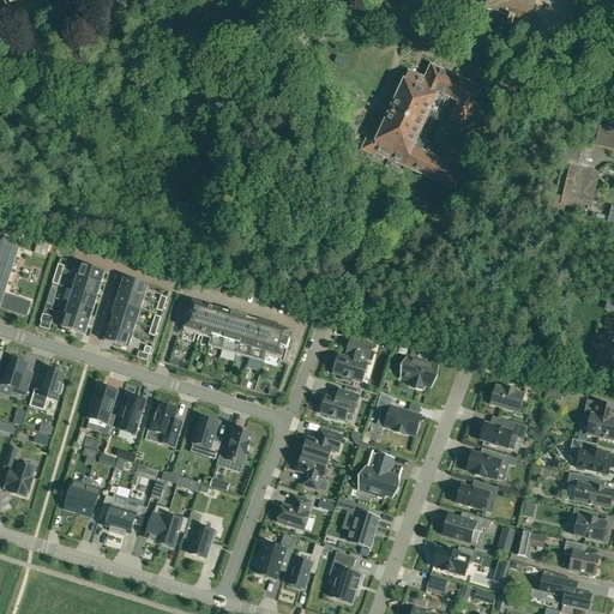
[(482,28),(470,53),(481,58),(492,32),(482,28)]
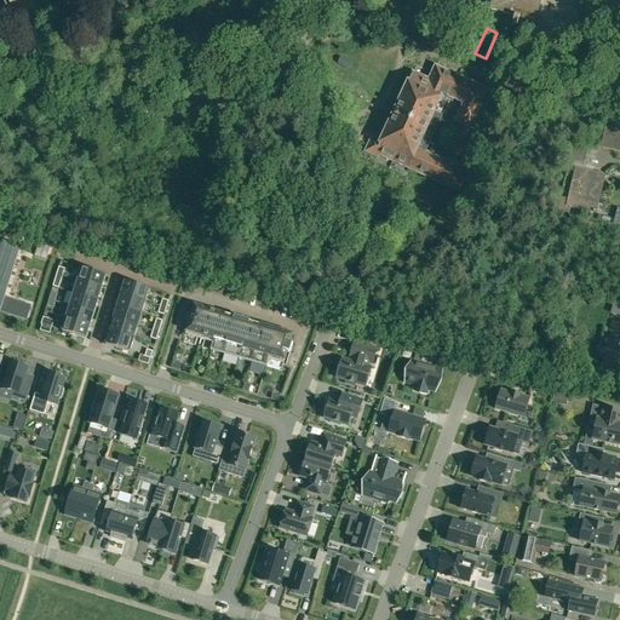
[(476,108),(484,90),(436,68),(429,81),(413,74),(389,126),(386,127),(384,133),(384,136),(382,142),(372,137),(365,153),(378,159),(379,155),(458,190),(469,167),(457,162),(454,167),(443,162),(442,160),(437,158),(435,158),(423,153),(449,96),(455,98),(455,101),(461,103),(464,103),(465,103),(455,121),(468,127),(477,108),(476,108)]
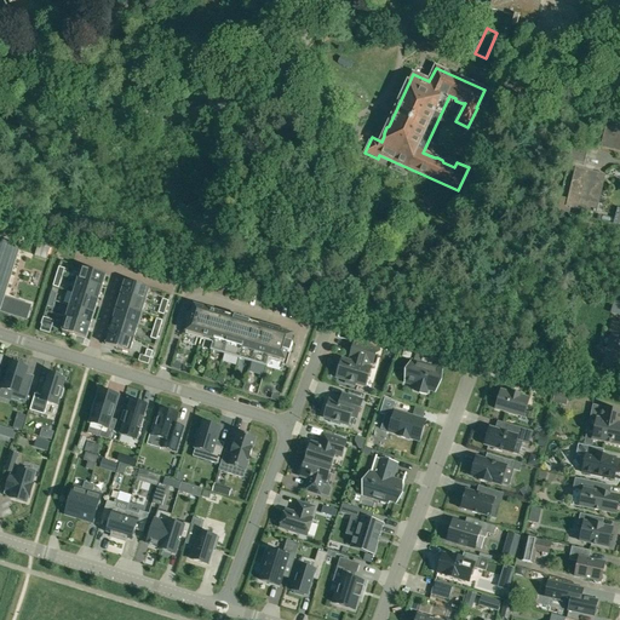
[(619,122),(608,120),(602,147),(619,150),(619,128),(619,122)]
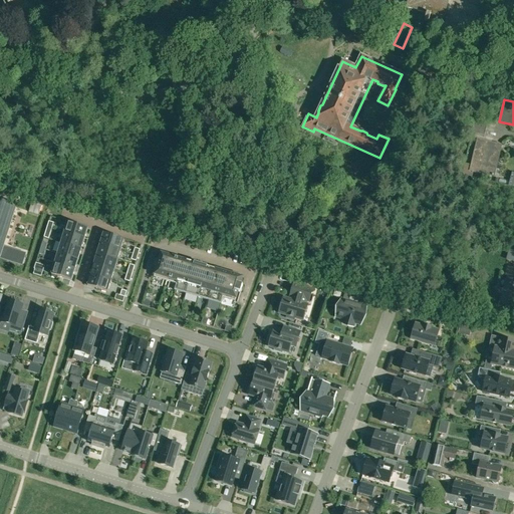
[(473,127),(486,131),(487,124),(475,121),(473,127)]
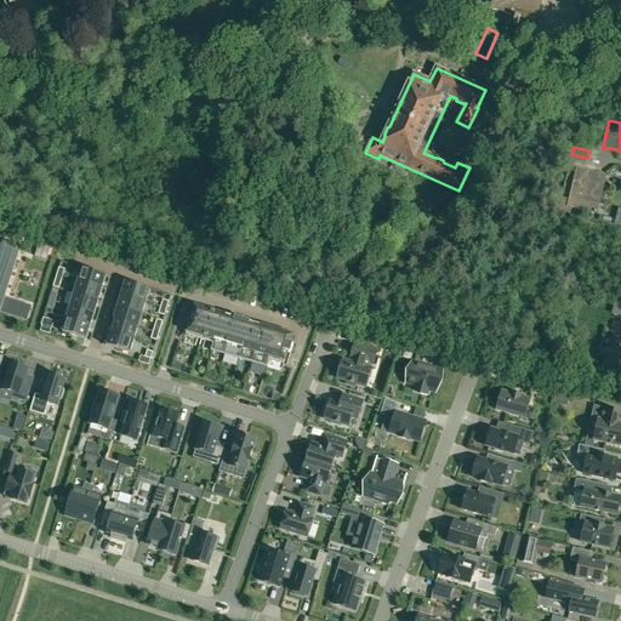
[(571,154),(570,161),(585,165),(587,158),(571,154)]
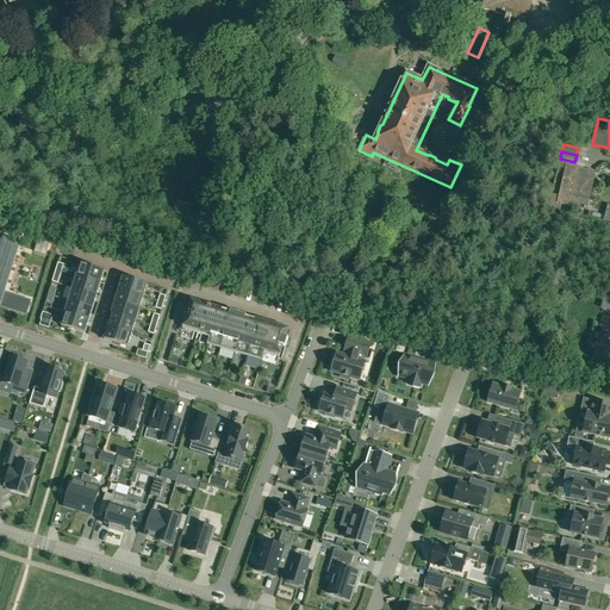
[(564,179),(573,181),(570,195),(587,199),(592,179),(586,178),(587,172),(577,169),(566,167),(564,179)]
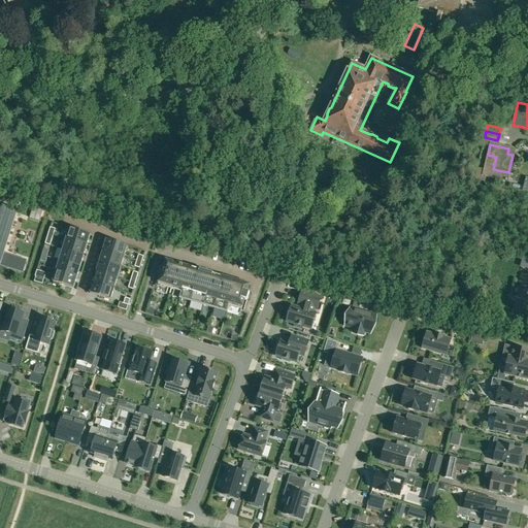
[(17,211),(0,205),(0,265),(23,272),(26,261),(3,254),(17,211)]
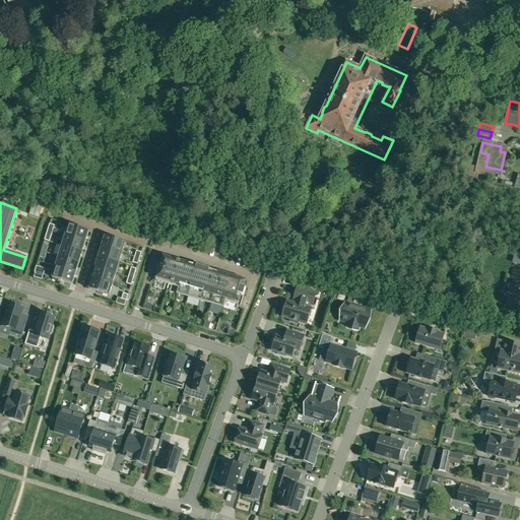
[(68,224),(65,236),(85,242),(88,231),(68,224)]
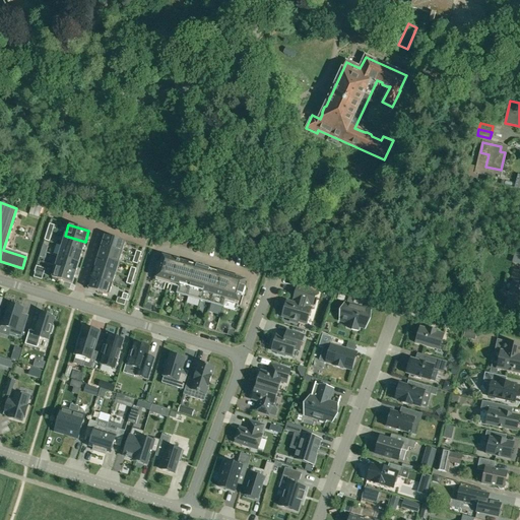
[(82,252),(85,242),(65,236),(62,246),(82,252)]
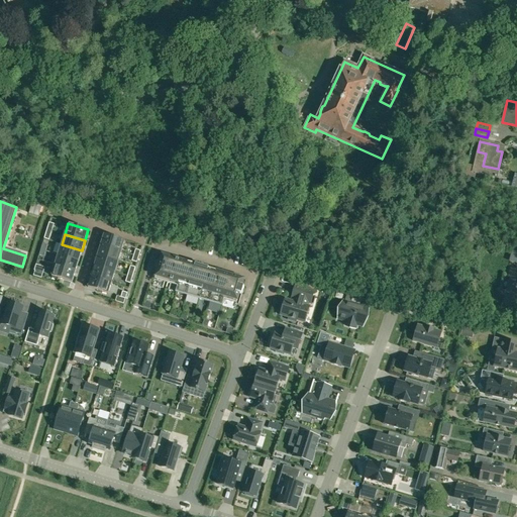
[(104,234),(101,245),(121,251),(124,240),(104,234)]
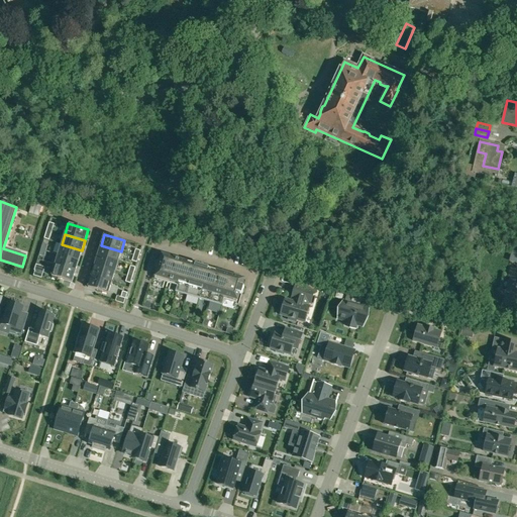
[(79,262),(82,250),(62,244),(59,254),(79,262)]
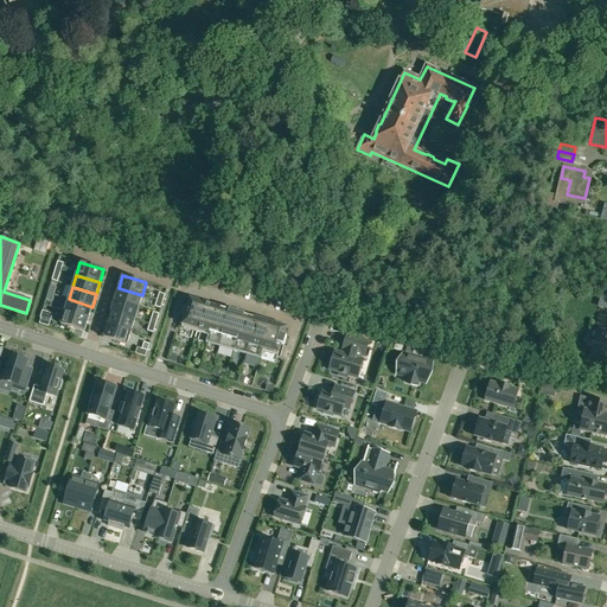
[(139,307),(142,295),(119,288),(115,300),(139,307)]
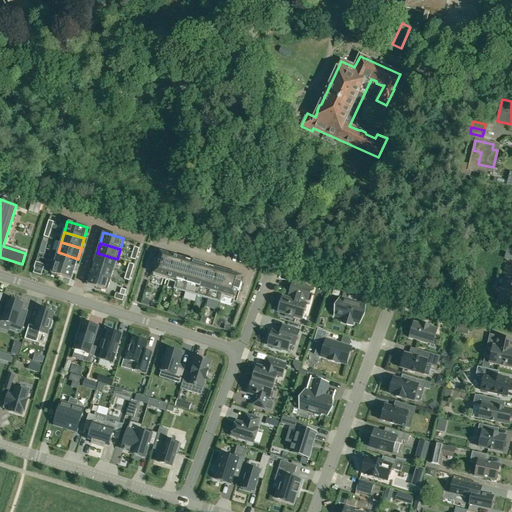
[(75,269),(78,259),(58,252),(54,263),(75,269)]
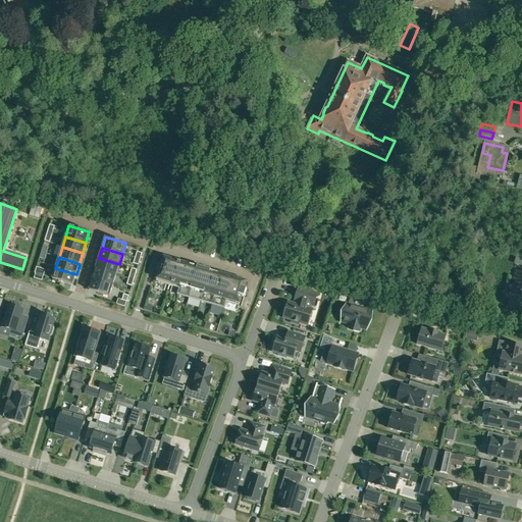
[(154,289),(167,292),(176,261),(163,257),(161,264),(159,264),(157,271),(159,272),(154,289)]
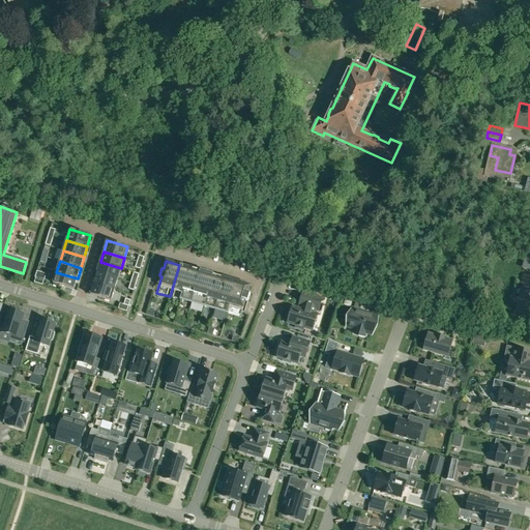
[(100,262),(97,273),(118,280),(121,268),(100,262)]
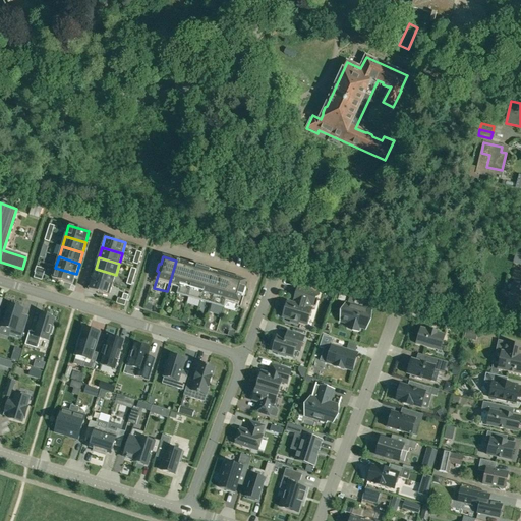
[(186,264),(176,261),(167,291),(177,294),(186,264)]
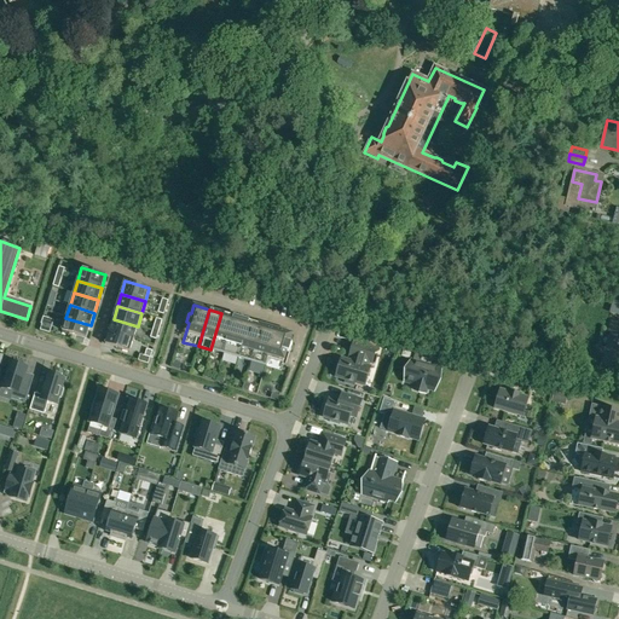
[(235,317),(221,313),(210,350),(224,354),(235,317)]
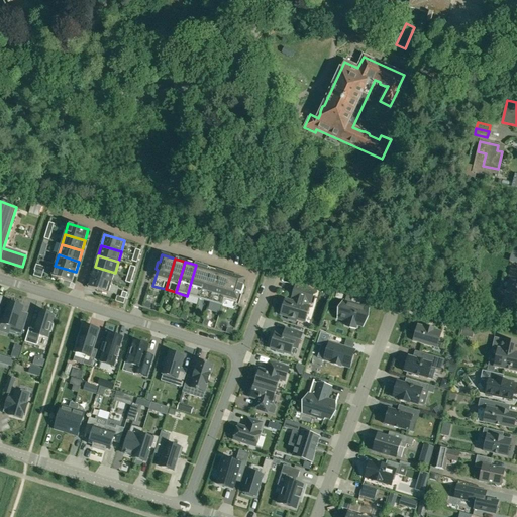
[(187,296),(199,299),(208,269),(196,265),(187,296)]
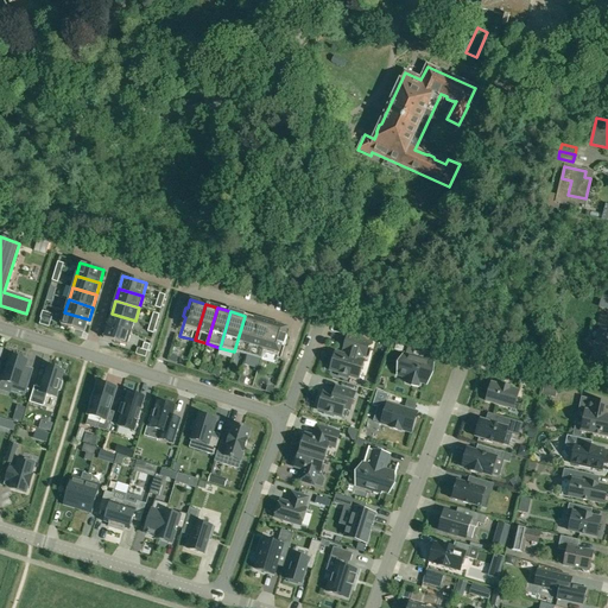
[(84,333),(89,320),(64,312),(61,324),(84,333)]
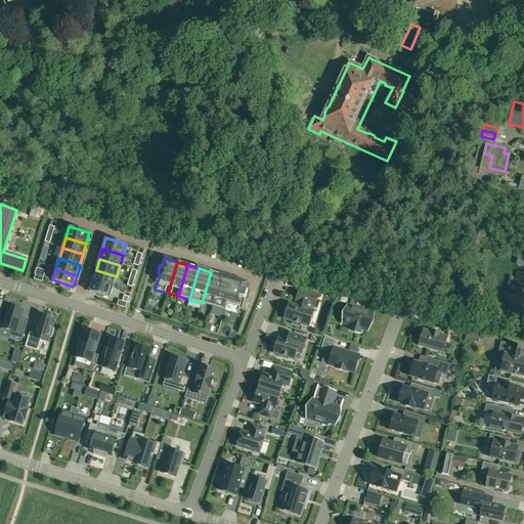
[(113,287),(117,276),(96,270),(92,280),(113,287)]
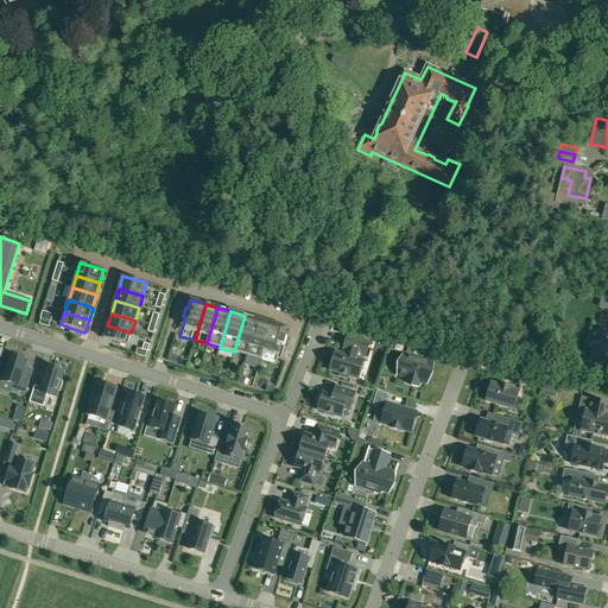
[(257,320),(245,316),(234,352),(246,355),(257,320)]
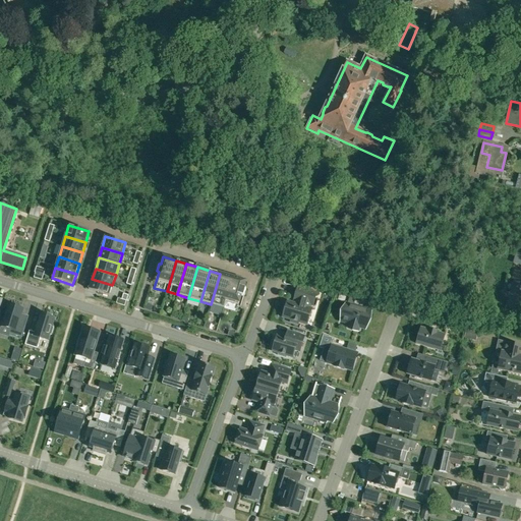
[(515,280),(507,306),(520,310),(520,273),(515,271),(512,279),(515,280)]
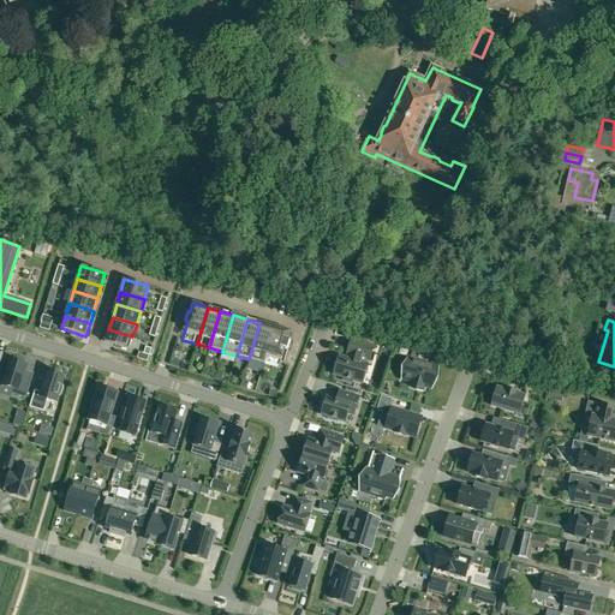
[(249,359),(264,364),(275,327),(260,323),(249,359)]
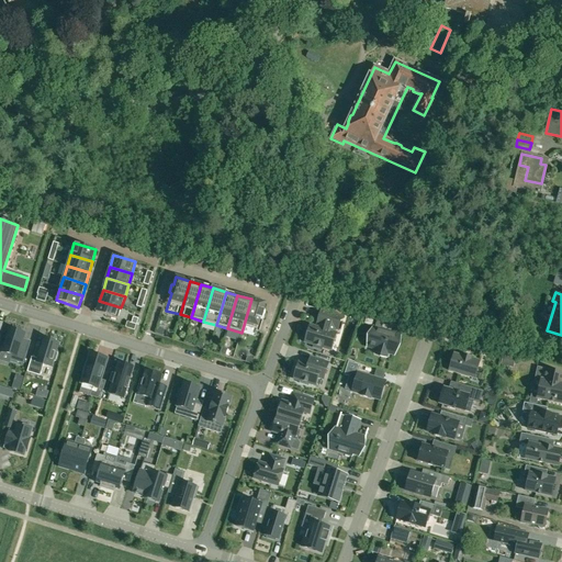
[(260,319),(262,319),(266,312),(262,311),(265,303),(251,299),(242,333),(255,337),(260,319)]
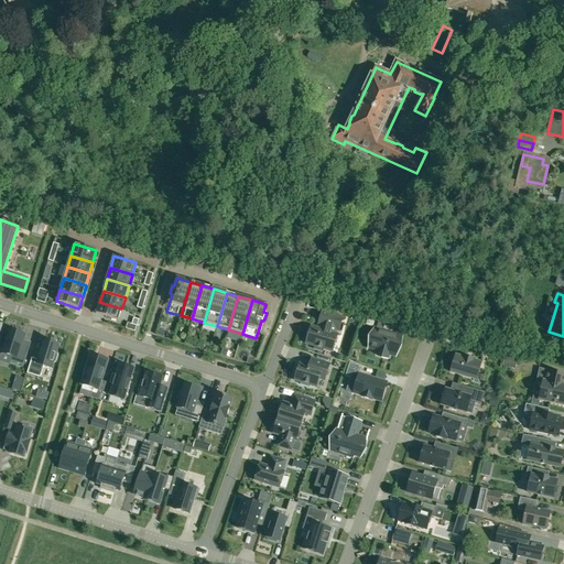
[(118,321),(121,308),(99,302),(96,314),(118,321)]
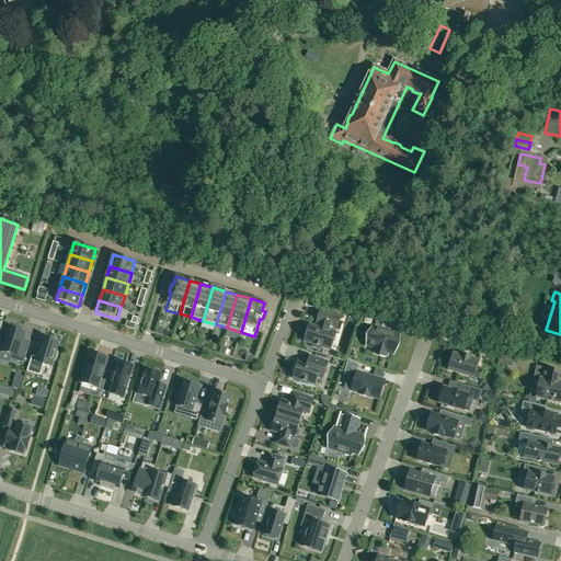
[(345,300),(343,309),(359,315),(363,306),(345,300)]
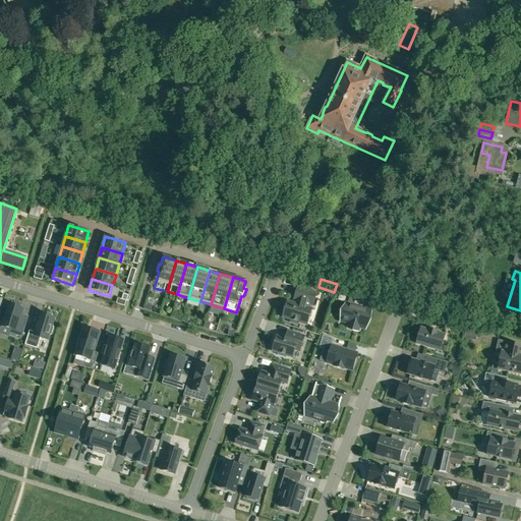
[(338,293),(350,296),(347,304),(346,304),(341,322),(350,324),(349,328),(358,331),(359,327),(365,329),(370,311),(353,306),(356,298),(357,299),(360,290),(341,284),(338,293)]
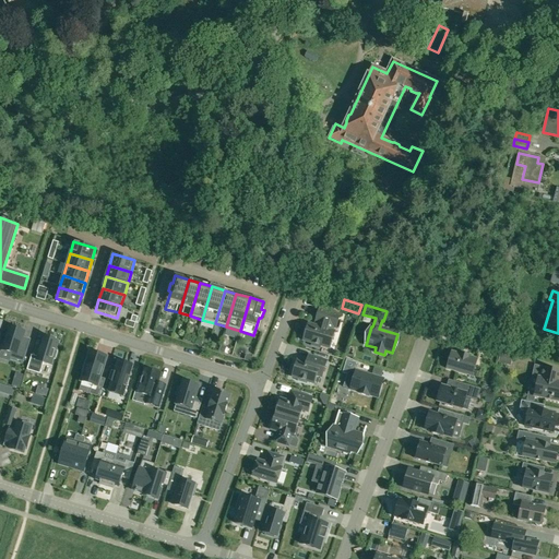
[(336,328),(340,316),(319,309),(316,322),(319,322),(317,326),(308,324),(307,328),(306,328),(302,336),(305,337),(304,341),(312,343),(311,346),(320,348),(321,346),(330,348),(334,332),(332,331),(333,326),(336,328)]
